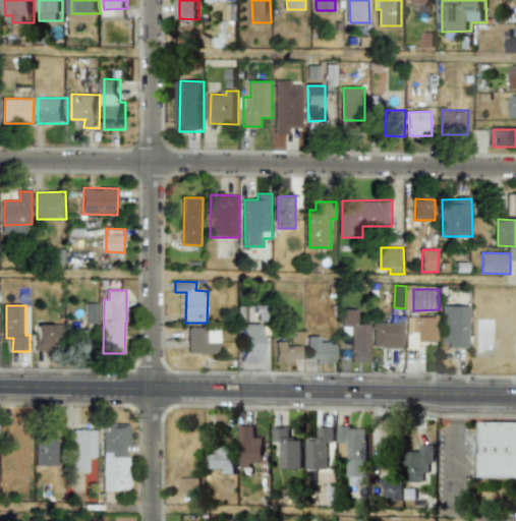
[(471,306),(444,305),(443,346),(470,347),(471,306)]
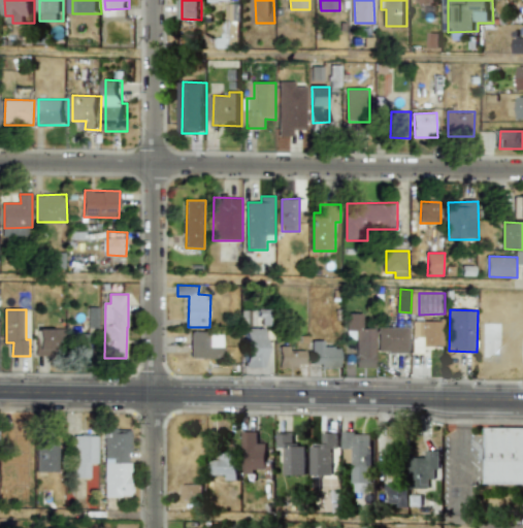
[(377,368),(377,329),(364,328),(364,314),(349,314),(348,330),(358,330),(358,367),(377,368)]
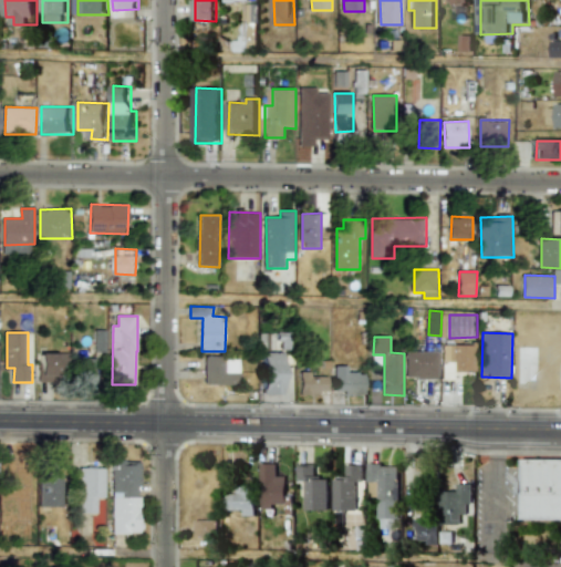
[(445,346),(446,380),(457,380),(457,372),(478,371),(478,344),(445,346)]
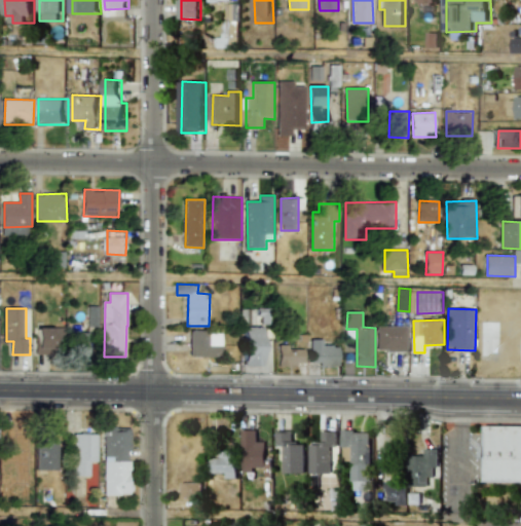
[(409,326),(379,326),(379,350),(408,351),(409,326)]
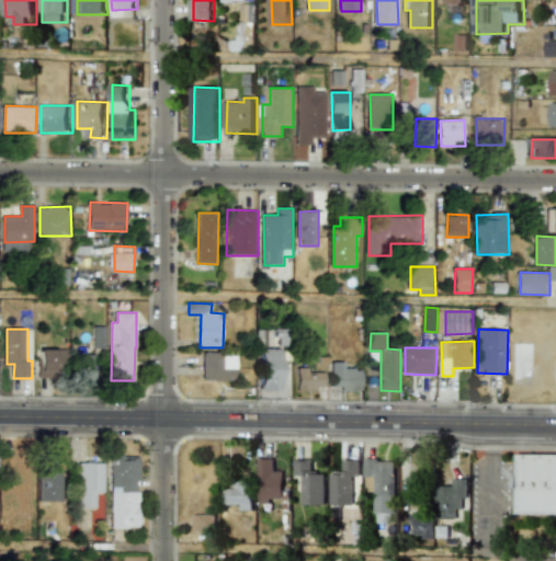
[(43,373),(67,373),(67,348),(42,350),(43,373)]
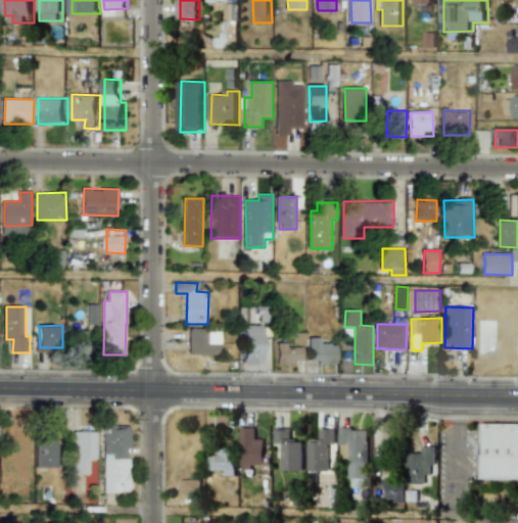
[(245,325),(245,364),(263,363),(263,325),(245,325)]
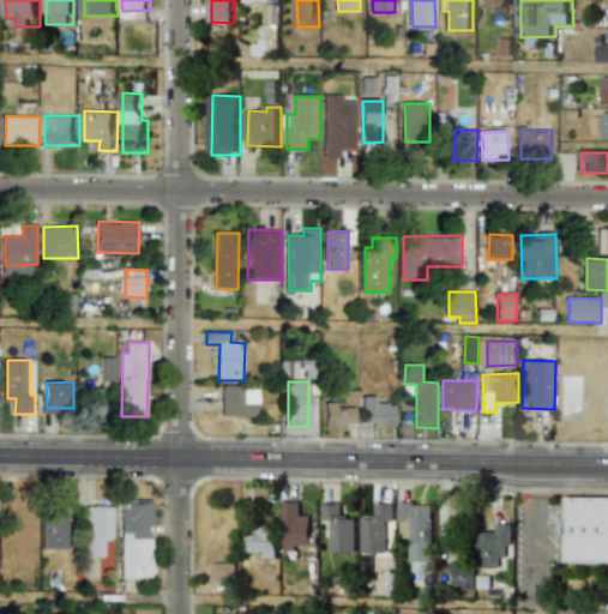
[(224,416),(260,416),(260,386),(224,386),(224,416)]
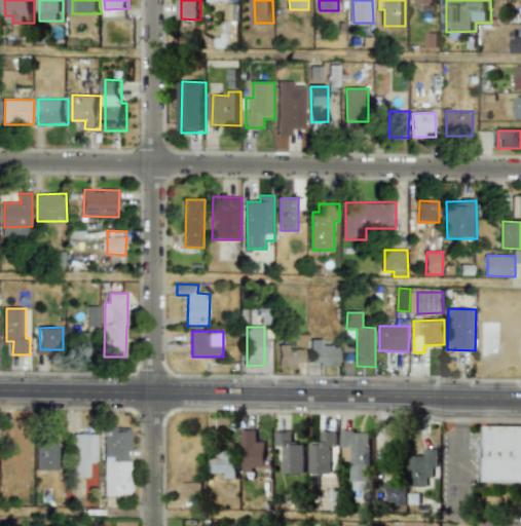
[(91,333),(81,332),(79,352),(90,353),(91,333)]
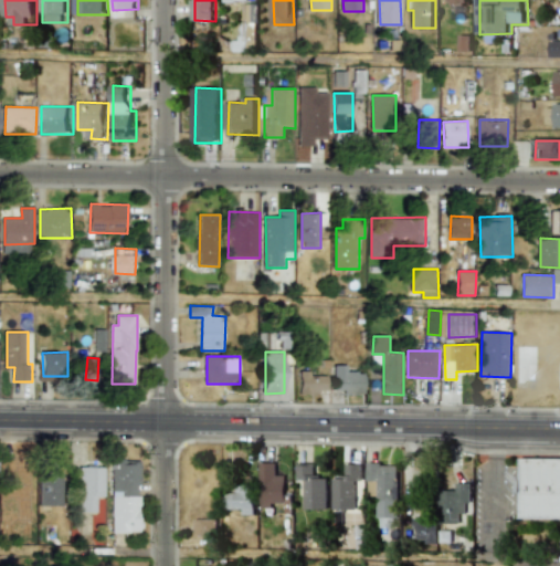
[(336,390),(346,390),(346,395),(367,395),(367,373),(349,373),(349,366),(337,365),(336,390)]
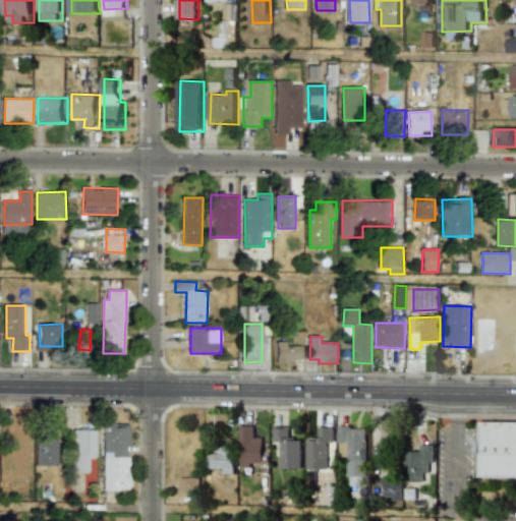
[(278,361),(303,362),(303,346),(288,346),(288,342),(279,341),(278,361)]
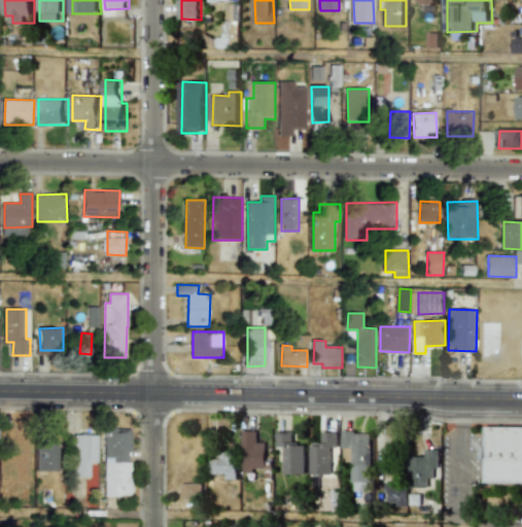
[(521,427),(488,427),(488,458),(489,458),(489,483),(521,482),(521,427)]
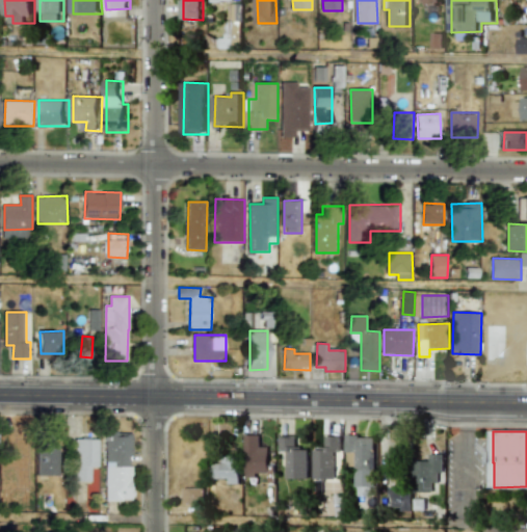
[(133,432),(107,432),(108,501),(134,500),(133,432)]
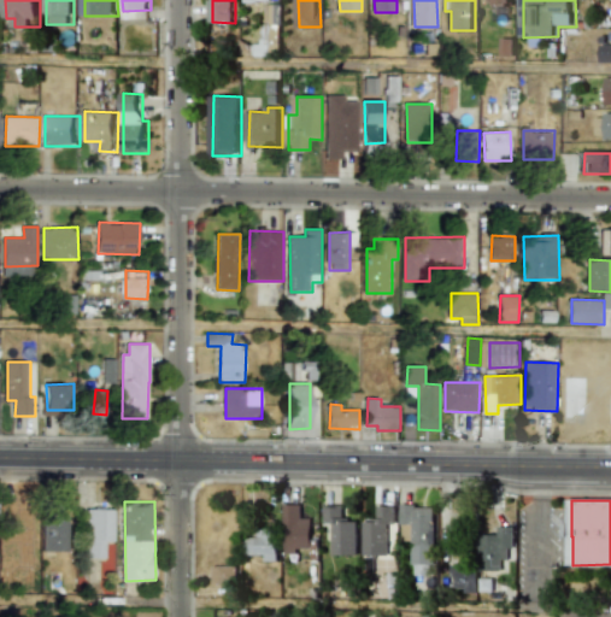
[(306,505),(288,505),(289,554),(301,553),(301,548),(316,548),(316,518),(306,518),(306,505)]
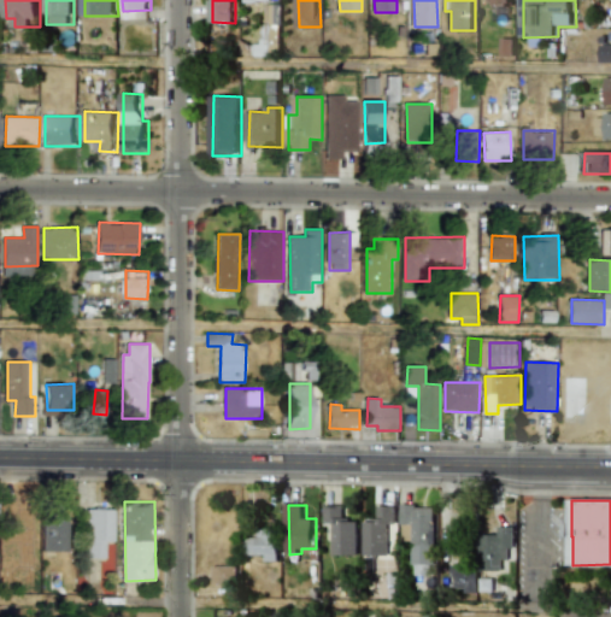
[(336,554),(362,556),(362,522),(348,522),(348,505),(329,505),(329,523),(336,523),(336,554)]
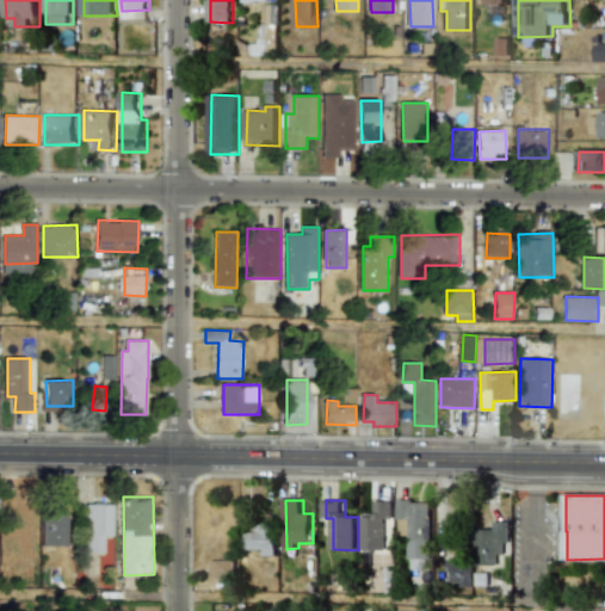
[(395,501),(378,501),(378,514),(364,513),(363,549),(388,550),(388,518),(395,518),(395,501)]
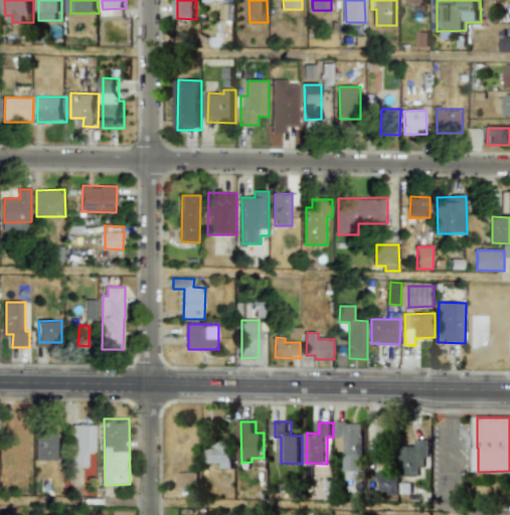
[(366,422),(339,422),(339,449),(348,449),(348,480),(366,480),(366,422)]
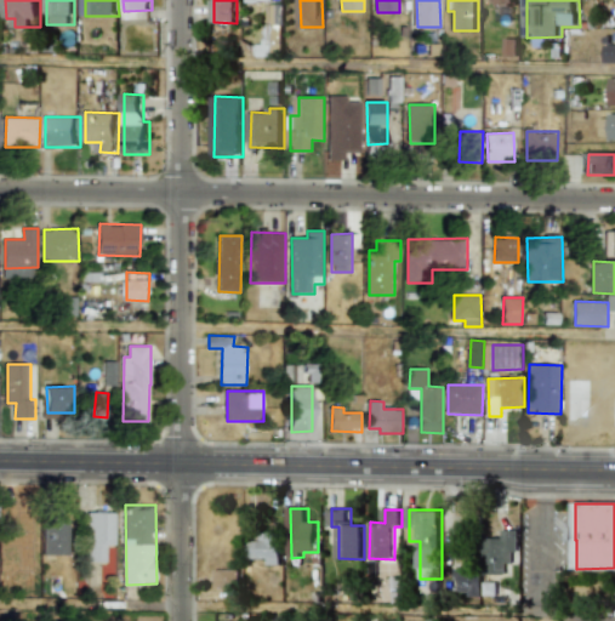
[(118,545),(118,512),(90,512),(91,563),(109,562),(109,546),(118,545)]
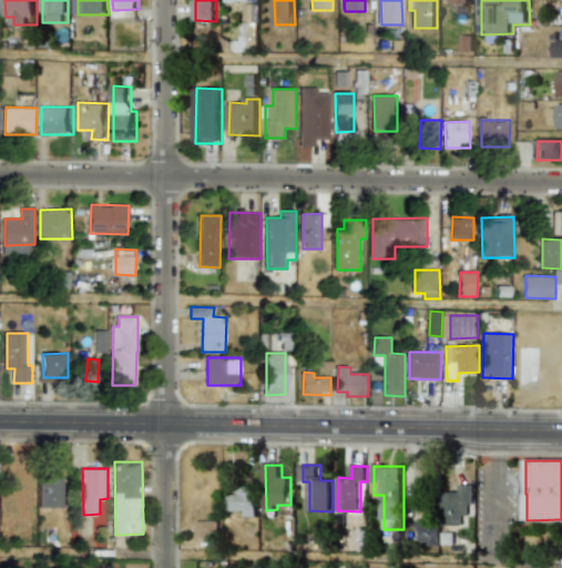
[(42,507),(65,506),(64,473),(41,474),(42,507)]
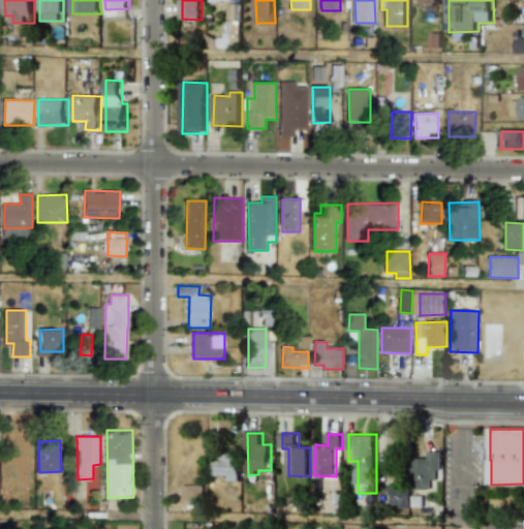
[(415,458),(415,489),(434,489),(434,479),(440,479),(439,470),(444,470),(444,452),(431,452),(431,458),(415,458)]
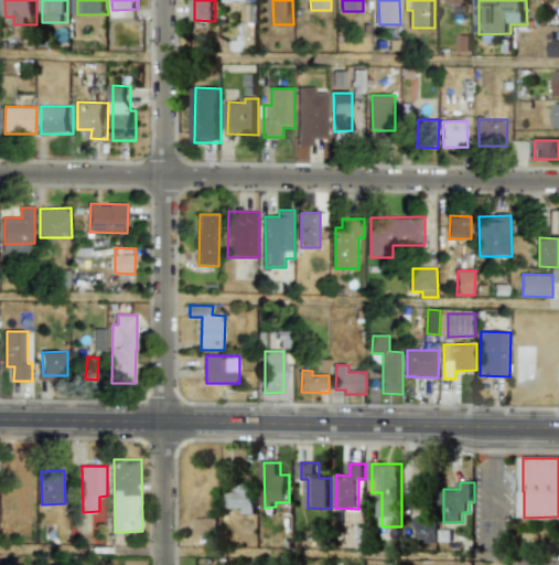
[(229,509),(246,508),(246,513),(258,513),(258,483),(239,483),(239,492),(229,492),(229,509)]
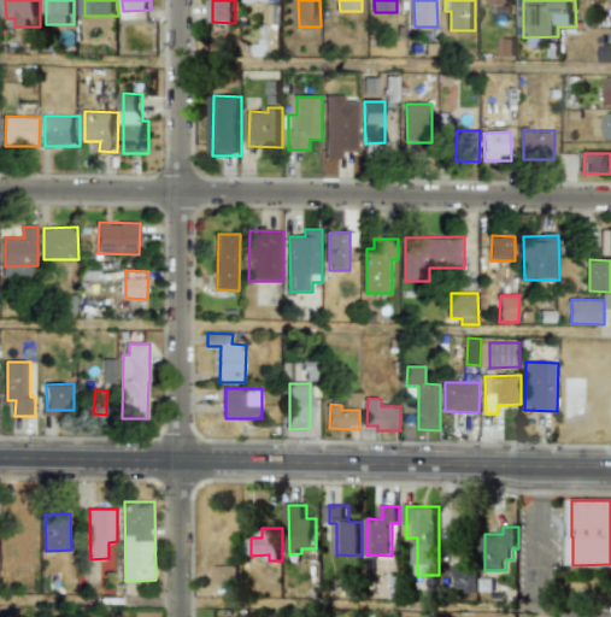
[(483,593),(482,564),(457,564),(458,588),(470,588),(470,593),(483,593)]
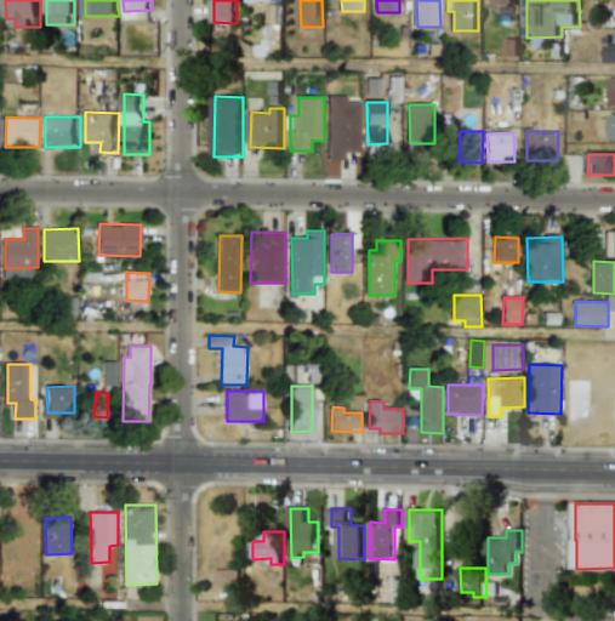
[(243,570),(220,570),(218,587),(241,587),(243,570)]
